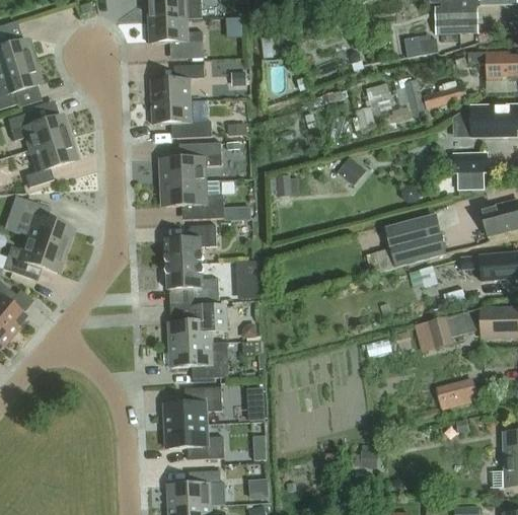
[(198,17),(197,0),(148,0),(149,20),(188,18),(198,17)]
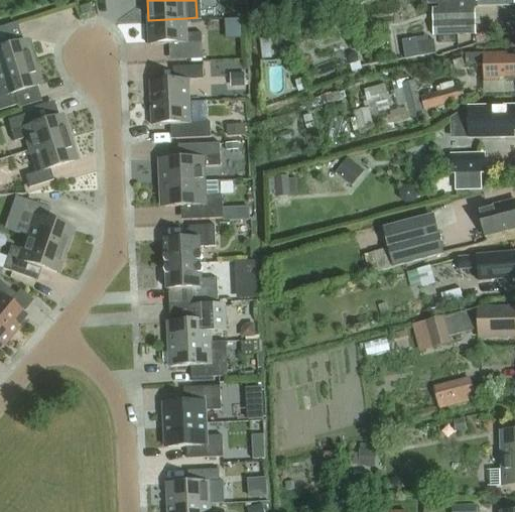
[(444,0),(445,8),(432,8),(433,35),(437,35),(456,34),(467,33),(466,7),(478,7),(478,5),(514,3),(514,0),(444,0)]
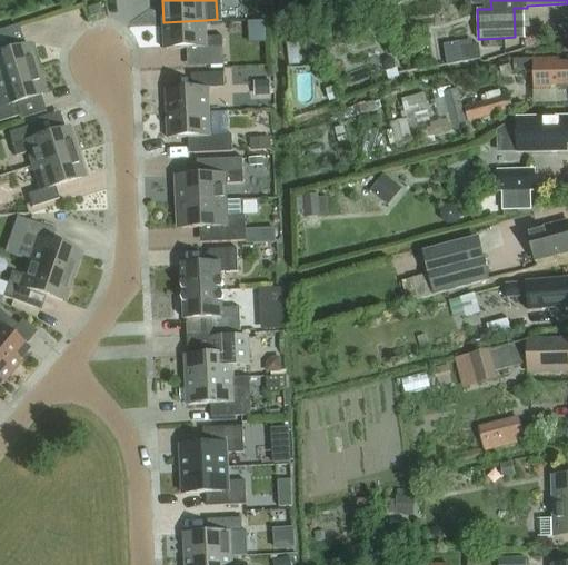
[(89,13),(101,10),(98,1),(87,5),(89,13)]
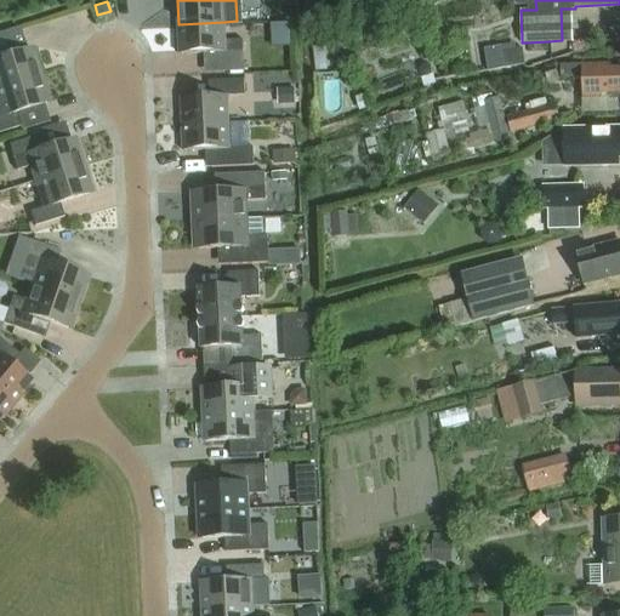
[(178,24),(178,51),(243,47),(243,36),(225,36),(225,22),(178,24)]
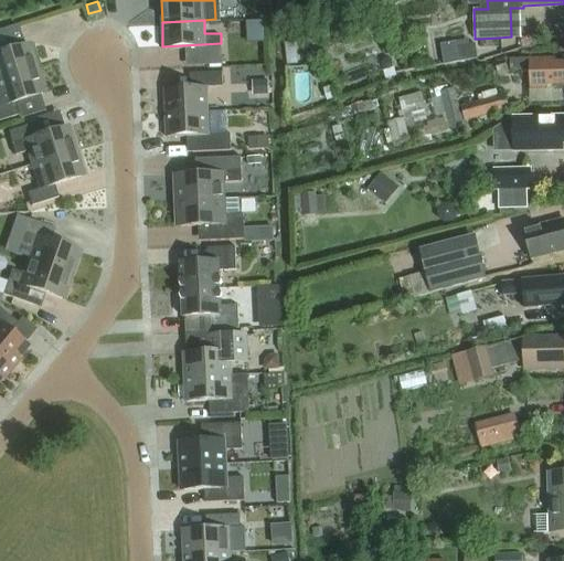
[(296,61),(294,39),(285,40),(287,62),(296,61)]
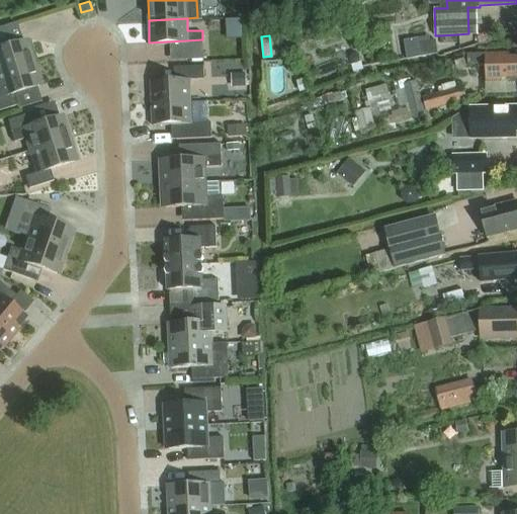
[(411,56),(421,54),(418,40),(417,35),(408,37),(411,56)]
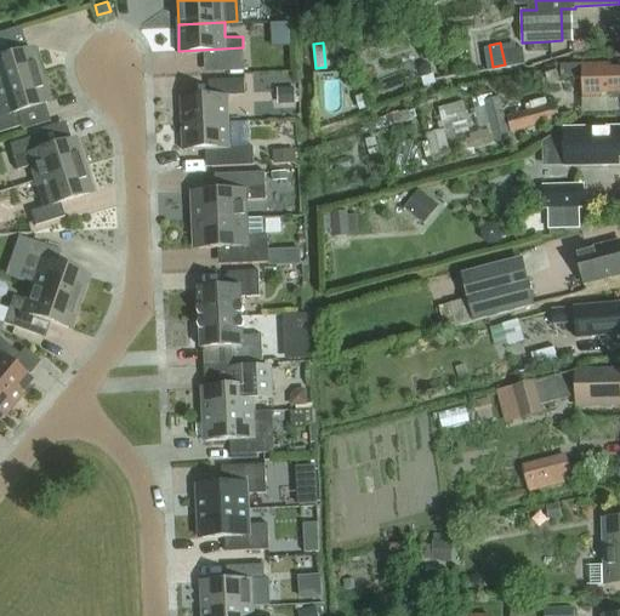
[(0,84),(39,72),(30,44),(0,53),(0,84)]
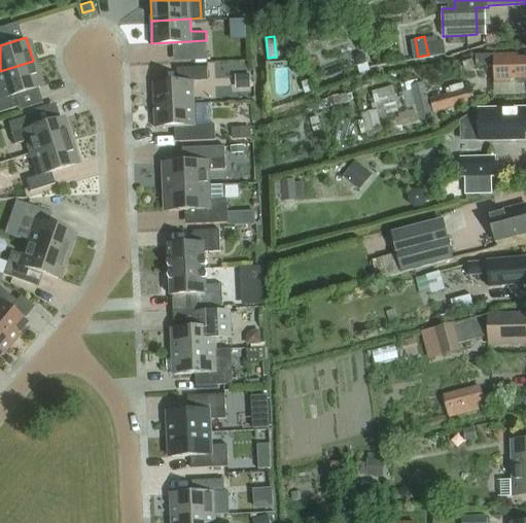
[(442,38),(425,41),(428,55),(445,51),(442,38)]
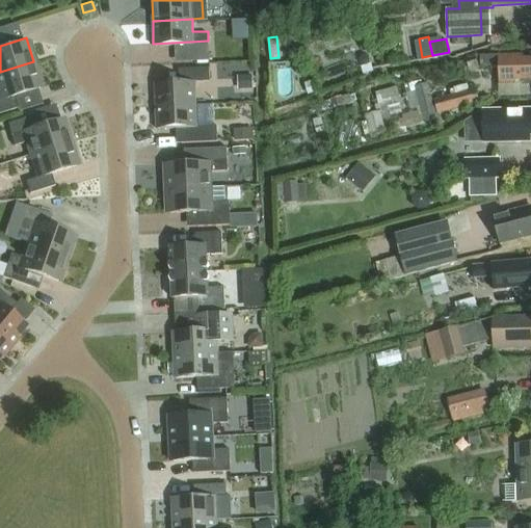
[(479,54),(479,64),(499,64),(499,83),(514,82),(514,78),(530,77),(530,56),(523,57),(523,53),(498,54),(479,54)]
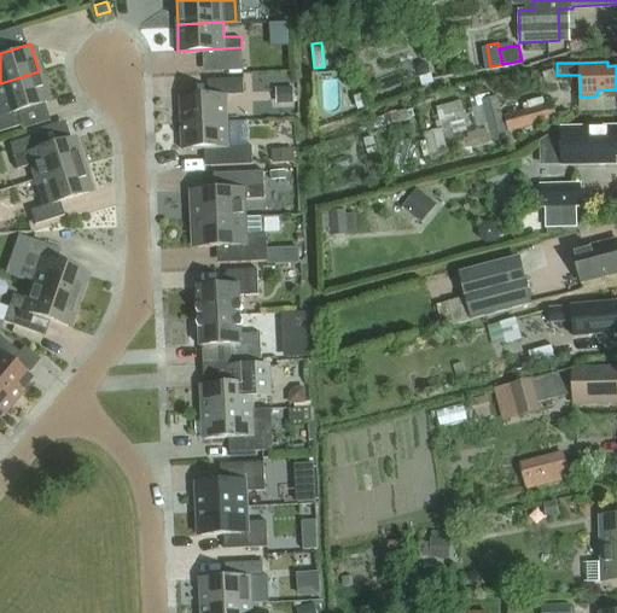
[(552,64),(540,68),(543,80),(556,75),(552,64)]
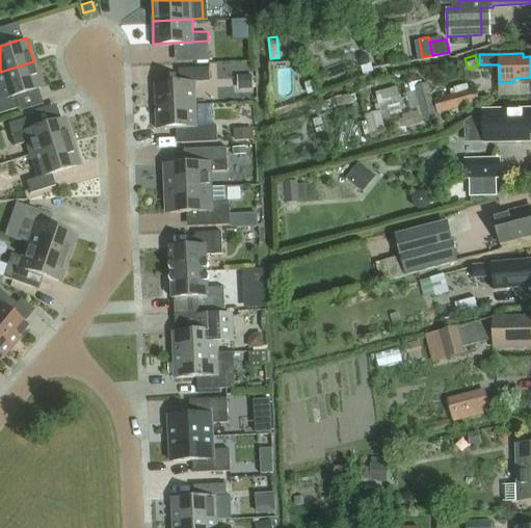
[(0,110),(17,105),(14,93),(41,84),(33,61),(0,72),(0,97),(0,110)]
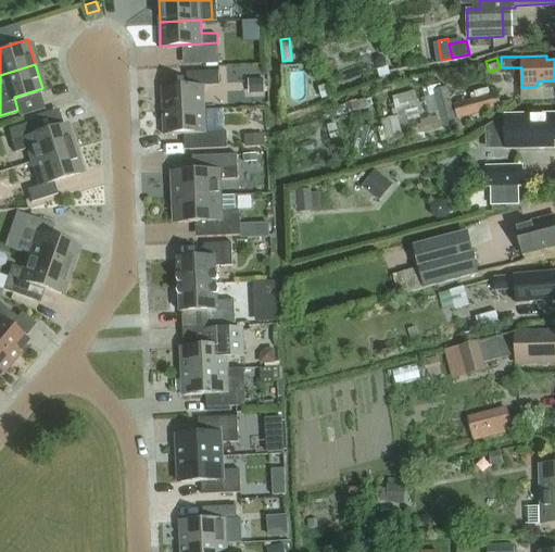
[(387,64),(377,67),(379,75),(389,72),(387,64)]
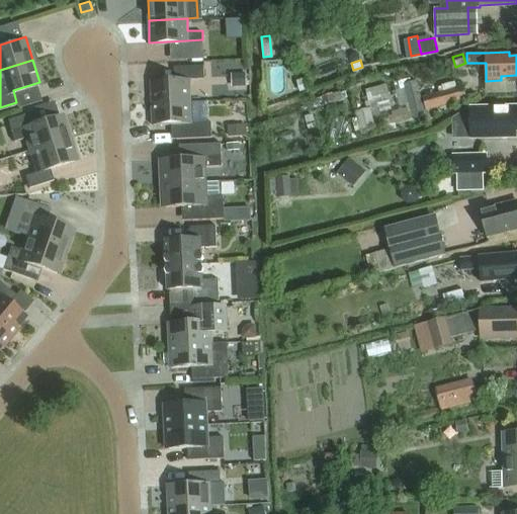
[(152,100),(190,99),(189,77),(204,76),(203,63),(178,65),(179,77),(151,78),(152,100)]
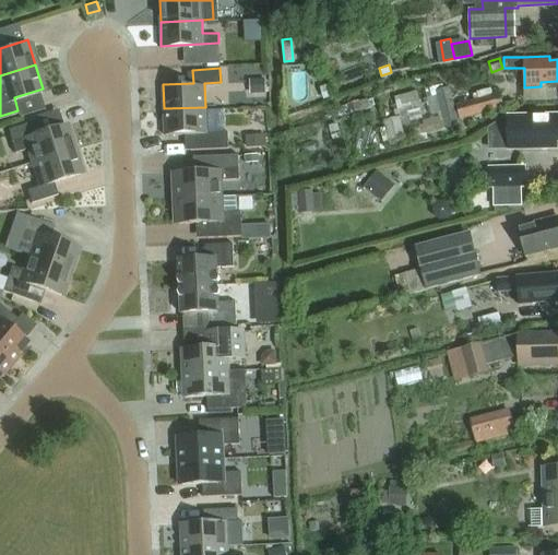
[(264,77),(253,77),(253,92),(265,91),(264,77)]
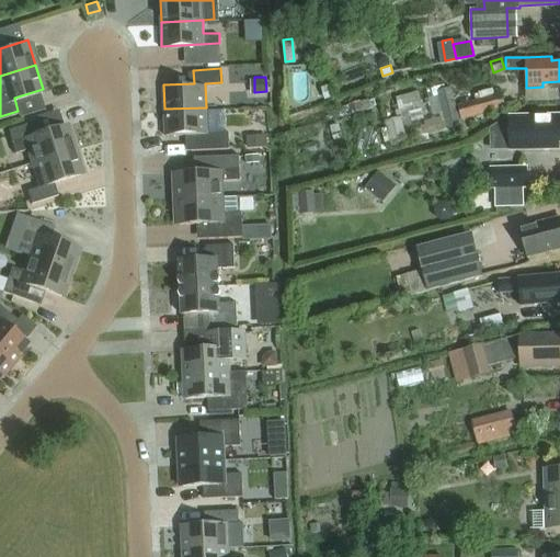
[(333,81),(320,84),(323,98),(336,93),(333,81)]
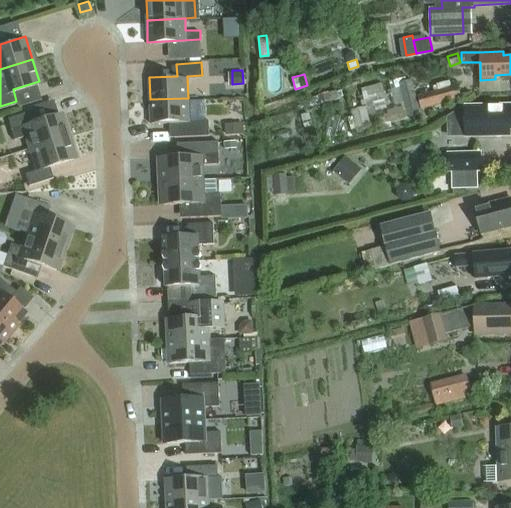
[(464,97),(460,83),(419,94),(415,79),(401,82),(409,112),(464,97)]
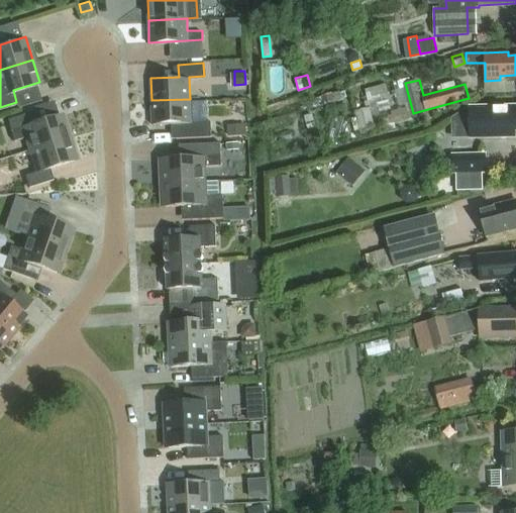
[(381,83),(368,86),(370,94),(383,91),(381,83)]
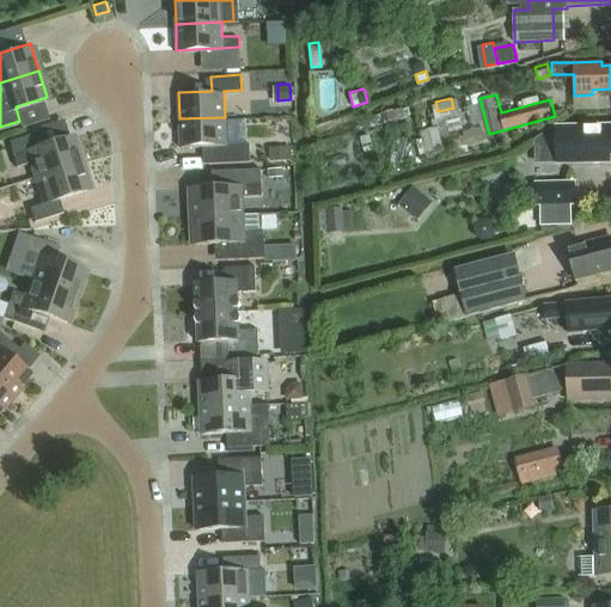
[(402,105),(379,111),(382,121),(404,115),(402,105)]
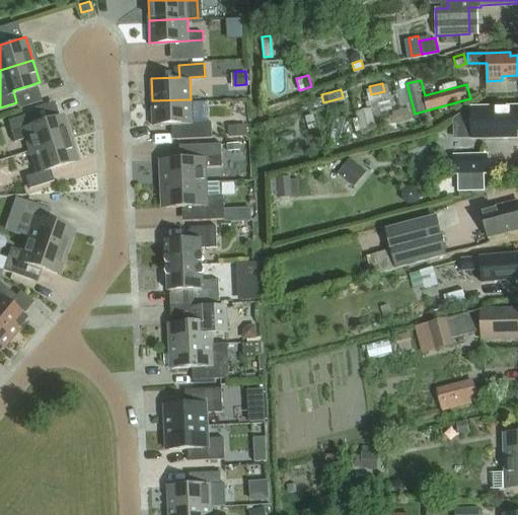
[(152,100),(153,124),(181,122),(181,135),(207,134),(206,121),(192,122),(191,99),(152,100)]
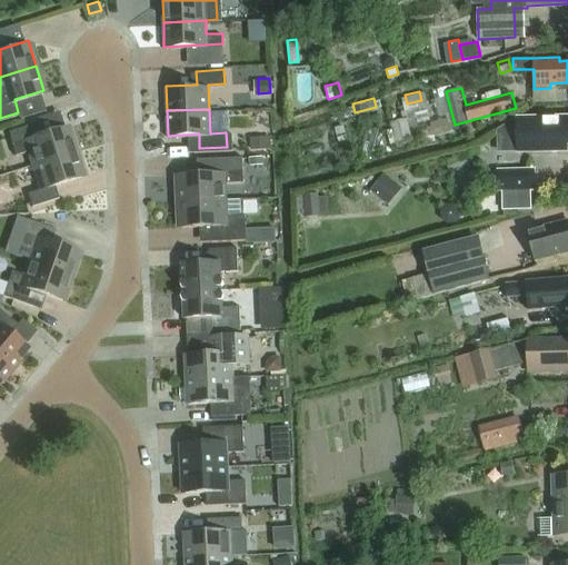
[(567,144),(567,115),(517,117),(518,151),(560,150),(559,145),(567,144)]
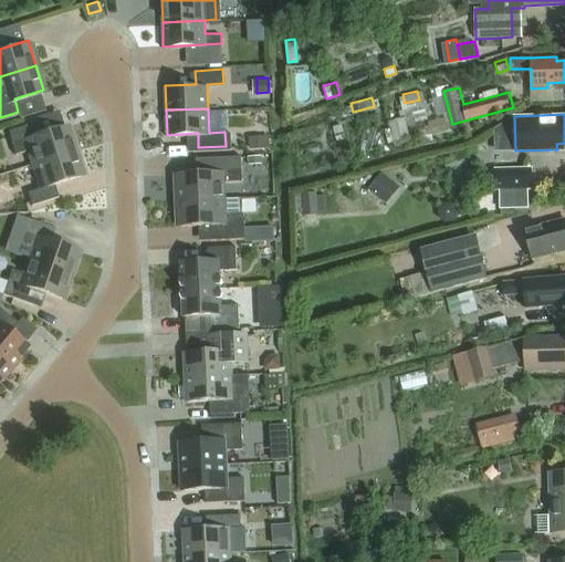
[(406,116),(390,120),(395,141),(396,141),(398,146),(409,144),(407,138),(410,137),(406,116)]
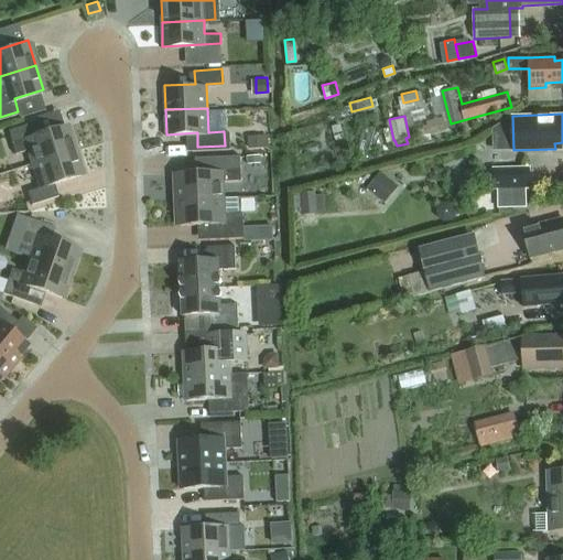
[(32,161),(75,147),(67,122),(38,132),(34,119),(8,128),(11,141),(24,137),(32,161)]
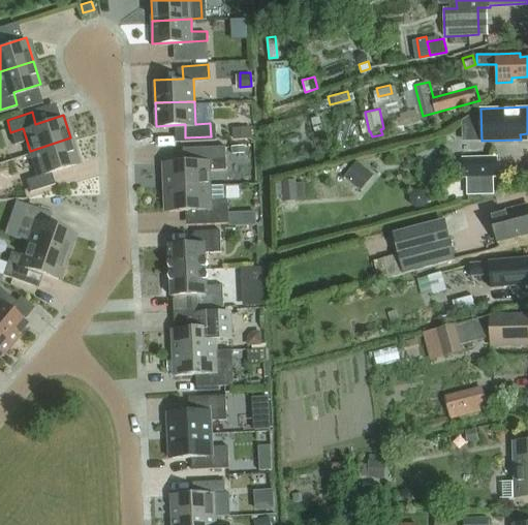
[(344,118),(341,139),(351,141),(354,120),(344,118)]
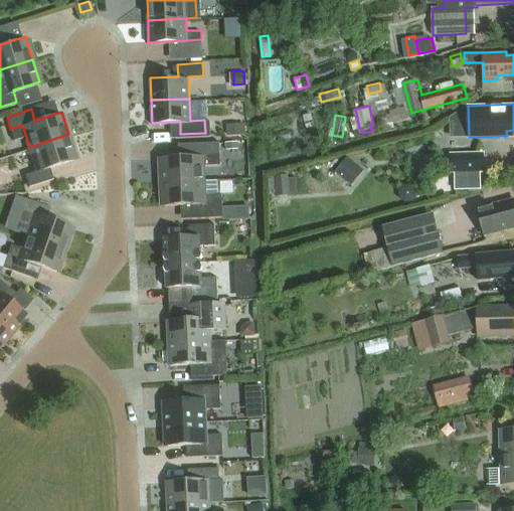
[(226,122),(226,134),(243,133),(243,122),(226,122)]
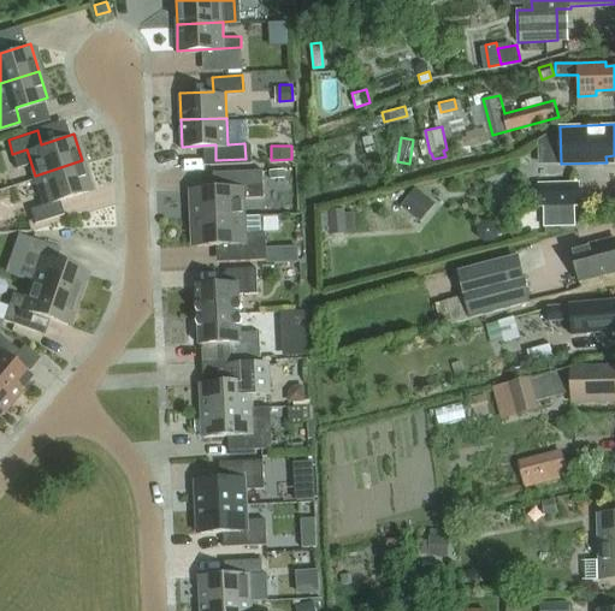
[(34,220),(63,212),(58,197),(90,188),(82,160),(35,176),(43,202),(29,206),(34,220)]
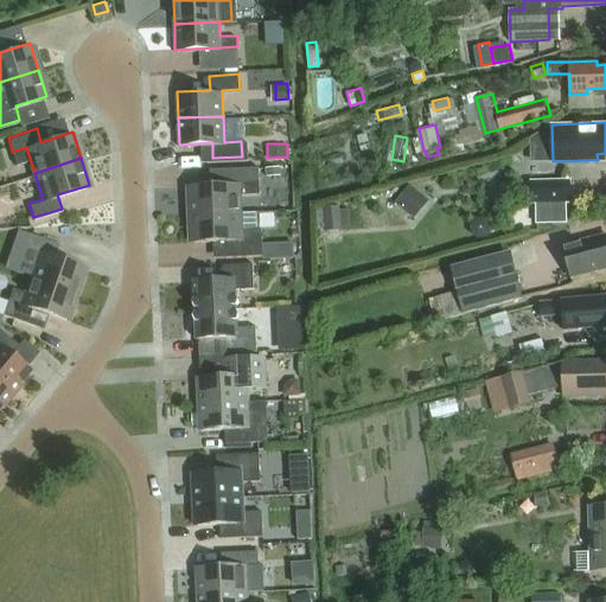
[(238,193),(260,192),(259,165),(221,167),(222,184),(190,185),(191,212),(240,210),(238,193)]
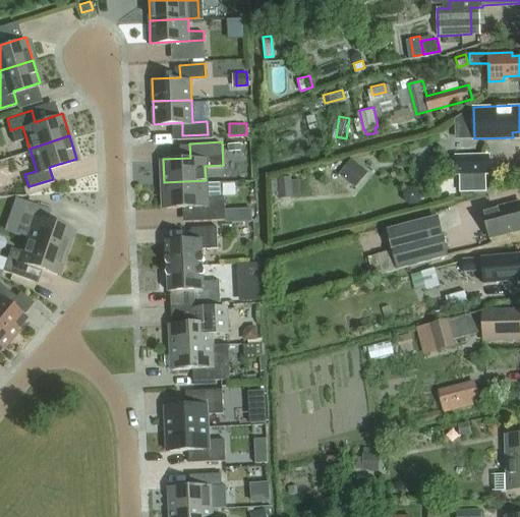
[(456,173),(488,173),(488,155),(456,155),(456,173)]
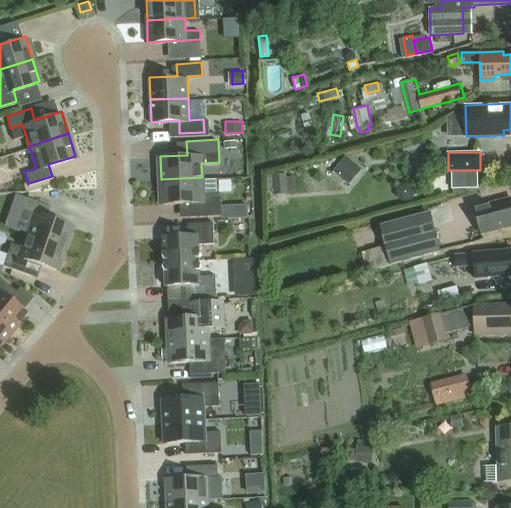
[(358,169),(343,156),(334,167),(349,179),(358,169)]
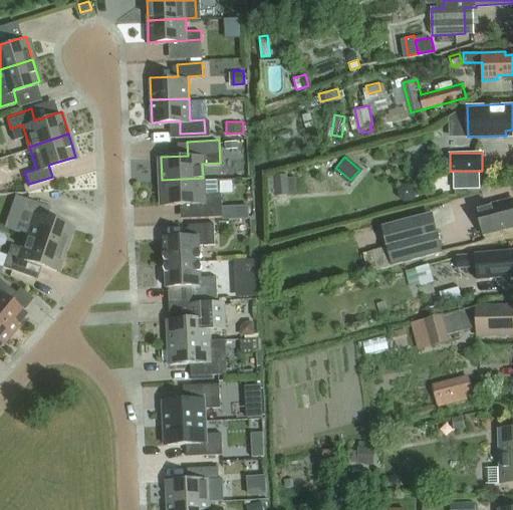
[(287,173),(273,174),(274,194),(288,193),(287,173)]
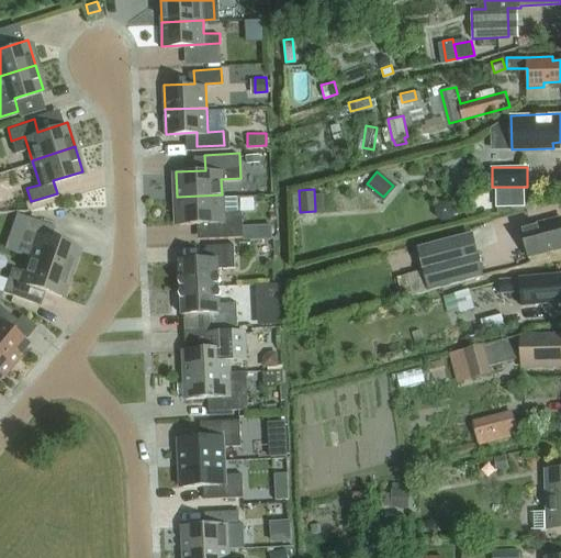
[(177,197),(178,223),(208,221),(209,236),(243,235),(243,224),(242,210),(222,211),(222,194),(177,197)]
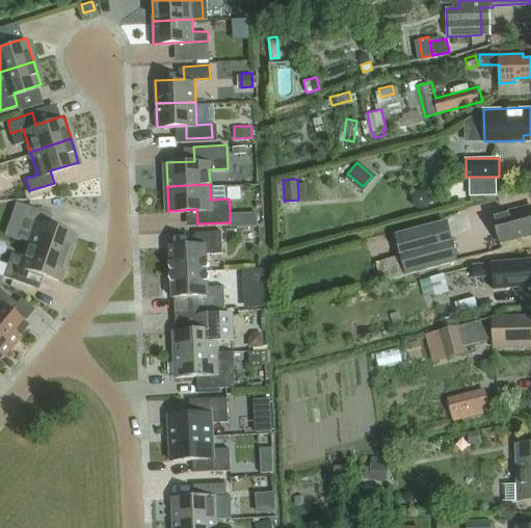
[(416,189),(412,194),(412,202),(418,207),(425,206),(429,201),(429,192),(423,188),(416,189)]
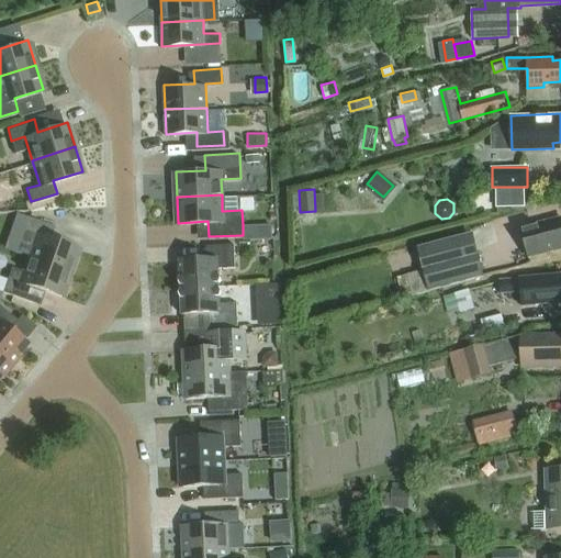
[(27,256),(70,270),(79,246),(51,236),(54,224),(29,214),(24,227),(36,232),(27,256)]
